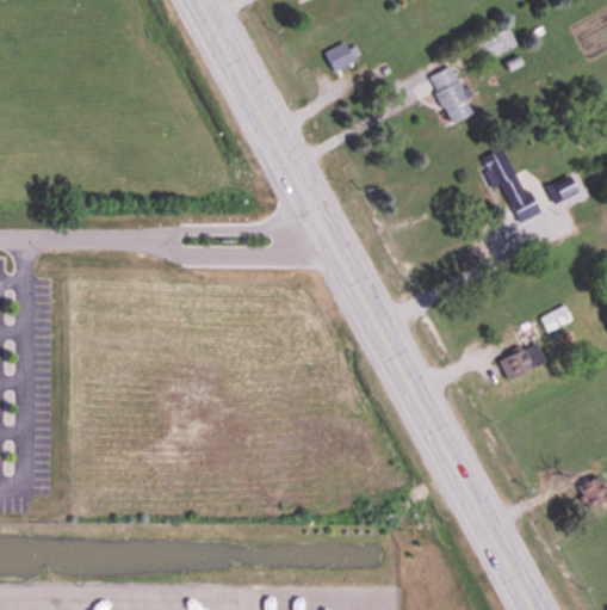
[(509,28),(518,45),(485,62),(477,44),(509,28)]
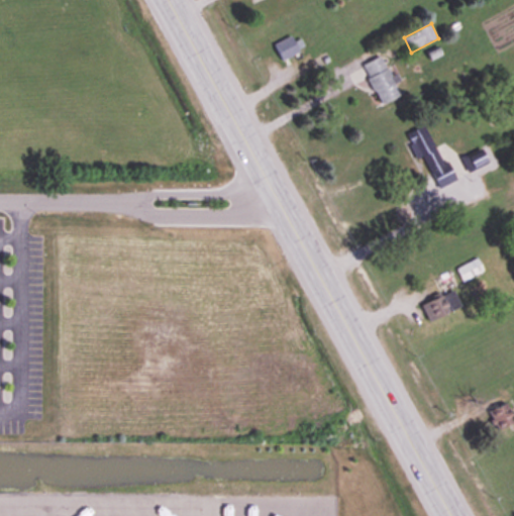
[(277,44),(285,61),(301,53),(300,49),(306,46),(302,39),(295,42),(292,36),(277,44)]
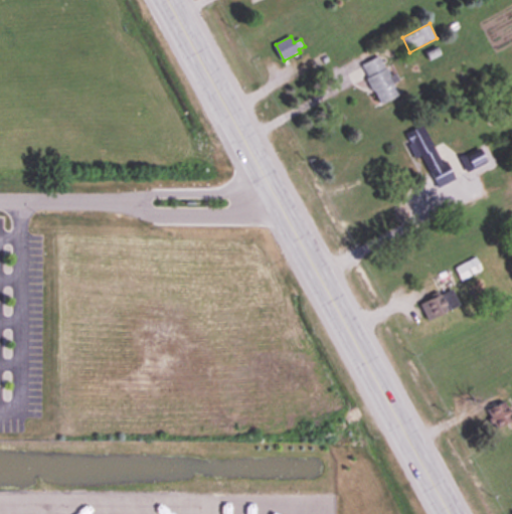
[(380,56),(396,84),(397,83),(402,94),(383,104),(376,91),(374,92),(367,78),(370,77),(363,65),(380,56)]
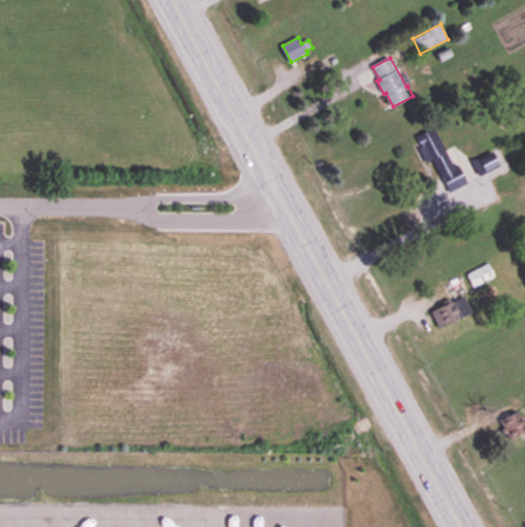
[(435,130),(455,167),(458,166),(467,184),(452,192),(444,176),(443,177),(433,159),(428,162),(421,149),(424,147),(419,138),(435,130)]
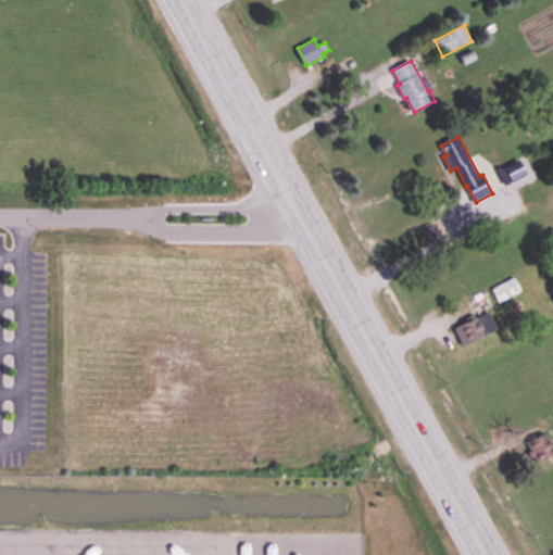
[(498,169),(516,159),(526,175),(506,185),(498,169)]
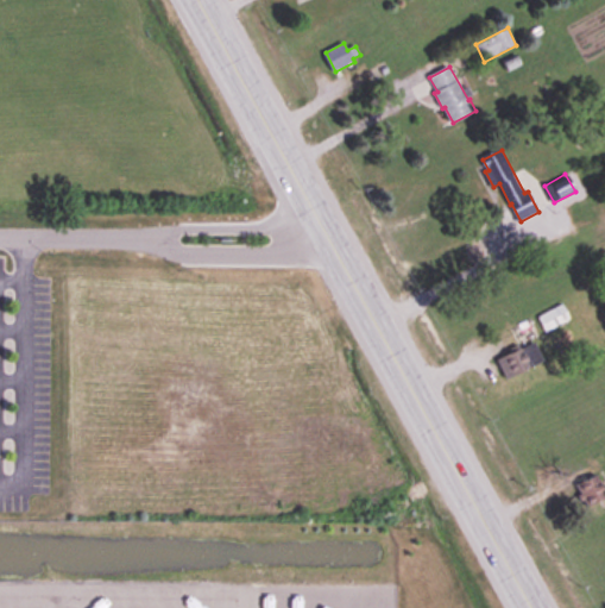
[(565,305),(572,319),(547,331),(540,318),(565,305)]
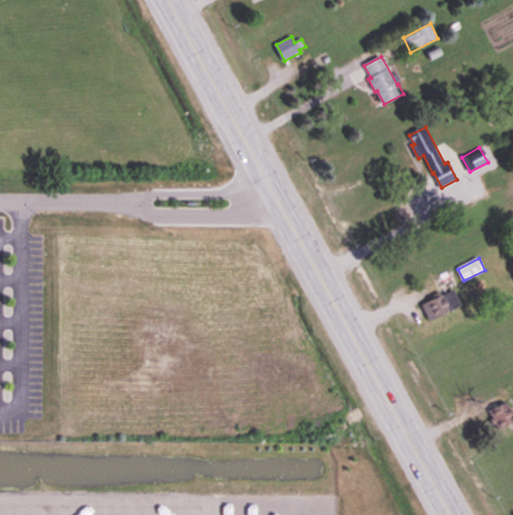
[(422,305),(430,319),(461,304),(453,290),(422,305)]
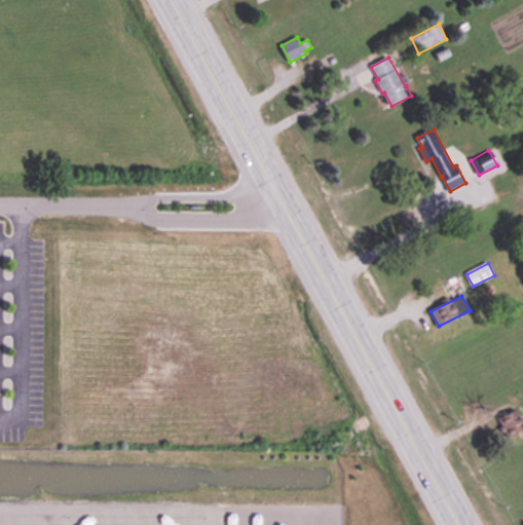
[(499,420),(503,427),(495,433),(498,439),(507,434),(509,438),(522,430),(522,422),(522,415),(520,416),(517,411),(499,420)]
